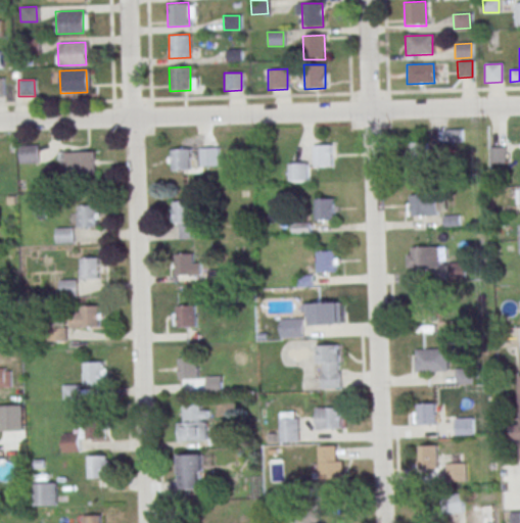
[(442,143),(460,143),(460,129),(442,129),(442,143)]
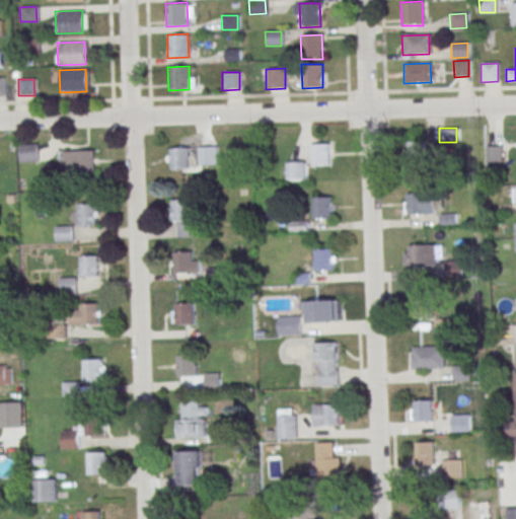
[(403,142),(422,142),(422,162),(404,163),(403,142)]
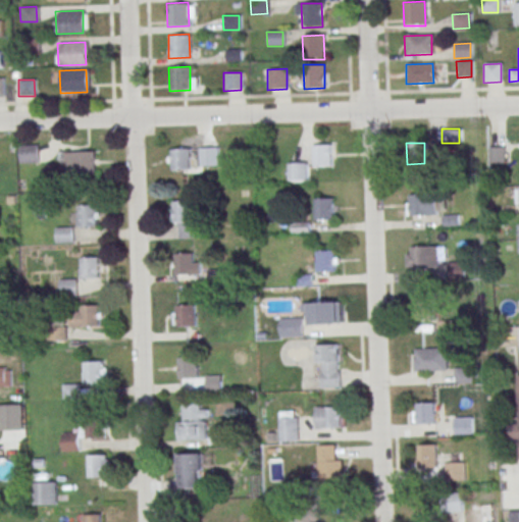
[(18,146),(35,145),(36,160),(18,161),(18,146)]
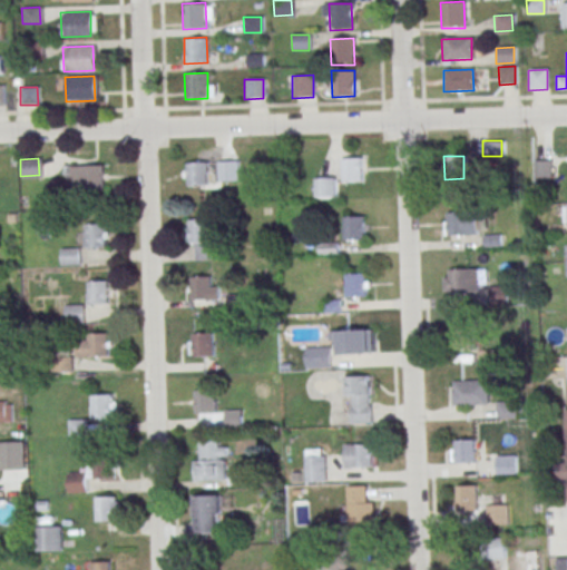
[(340,159),(359,158),(360,182),(341,182),(340,159)]
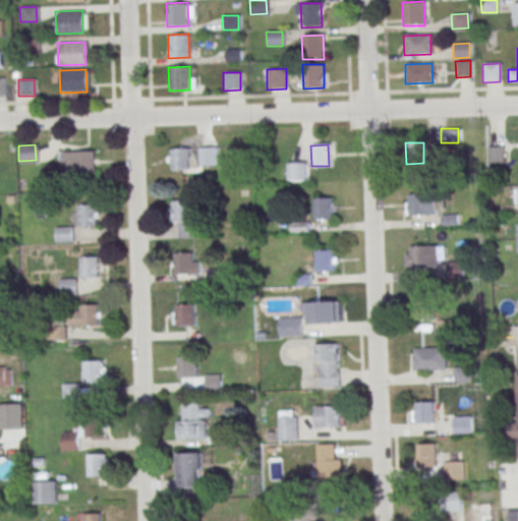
[(215,147),(197,147),(197,167),(215,167),(215,147)]
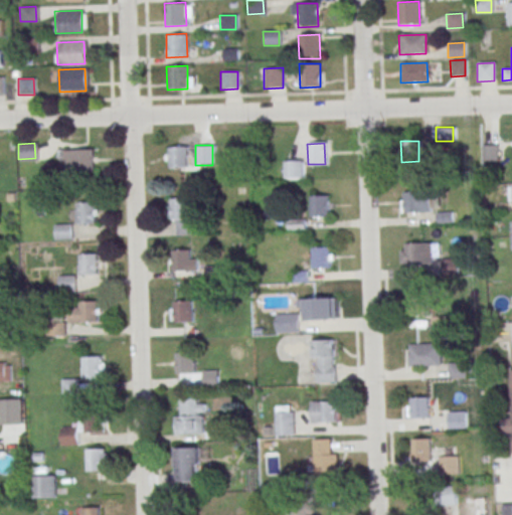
[(480,160),(495,160),(495,145),(480,145),(480,160)]
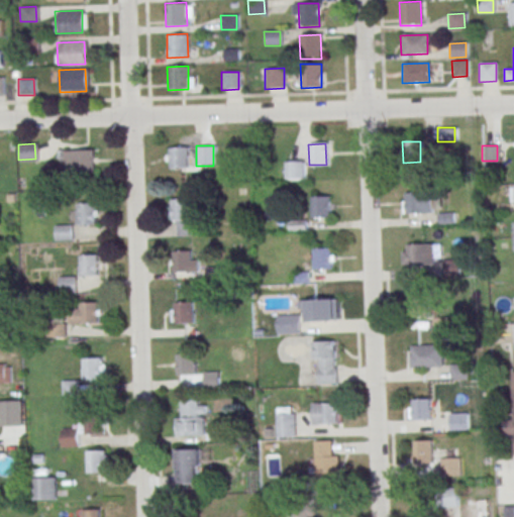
[(168,147),(186,147),(186,168),(169,169),(168,147)]
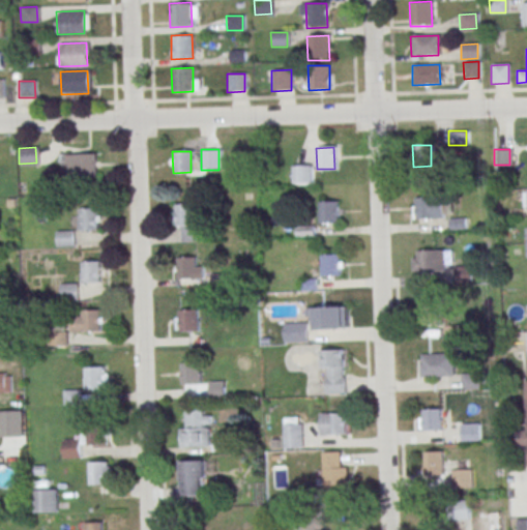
[(63,156),(94,155),(95,177),(64,178),(63,156)]
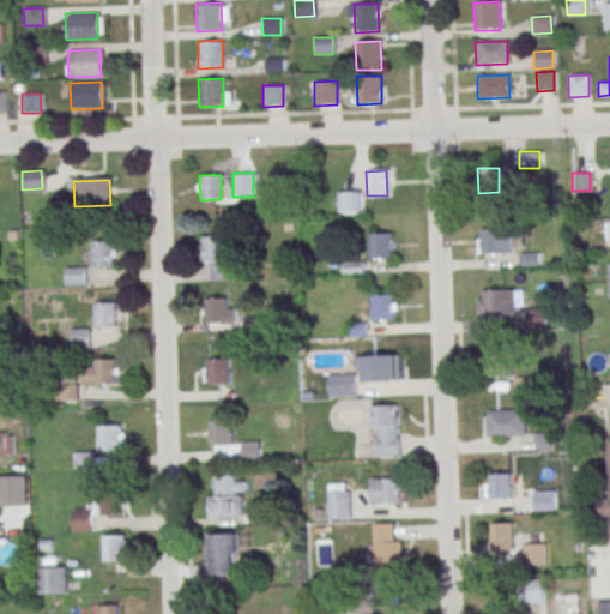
[(336,192),(358,192),(360,212),(337,214),(336,192)]
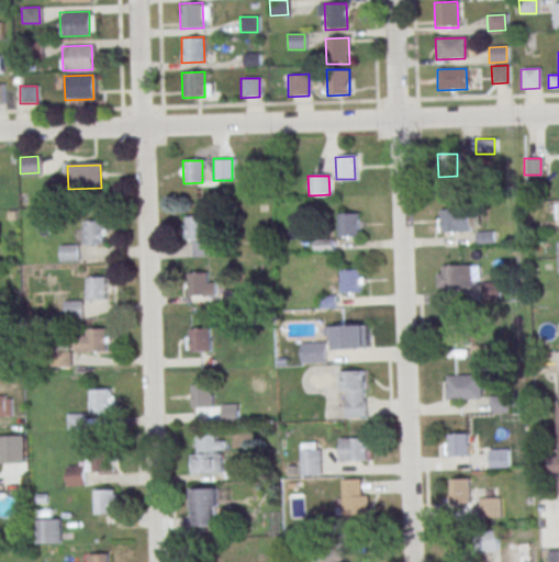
[(439,210),(458,210),(459,232),(440,233),(439,210)]
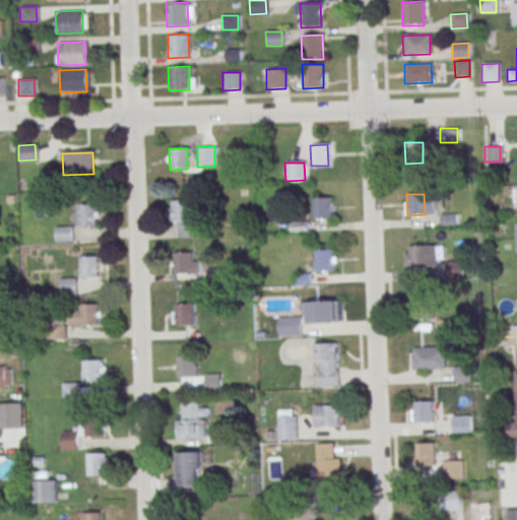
[(312,198),(329,197),(330,218),(312,218),(312,198)]
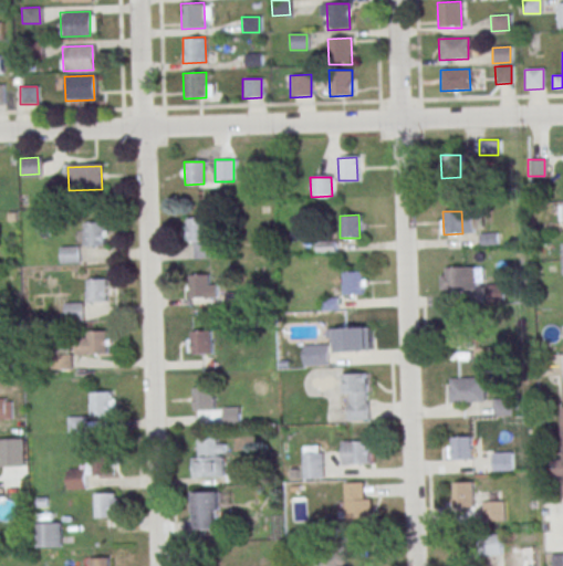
[(186,219),(205,218),(206,240),(186,241),(186,219)]
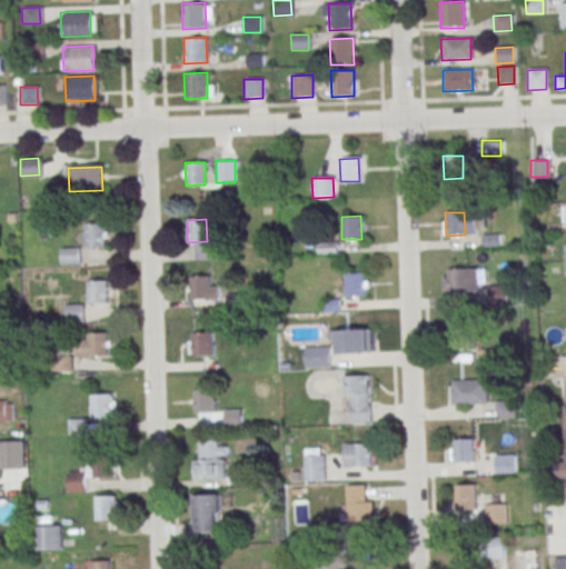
[(82,225),(102,223),(102,247),(83,247),(82,225)]
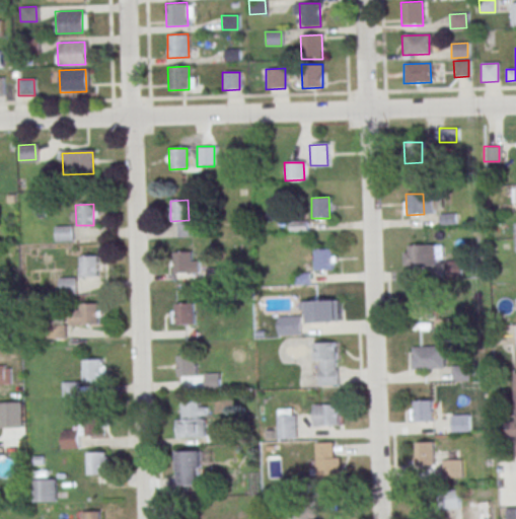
[(54,226),(70,226),(71,241),(54,241),(54,226)]
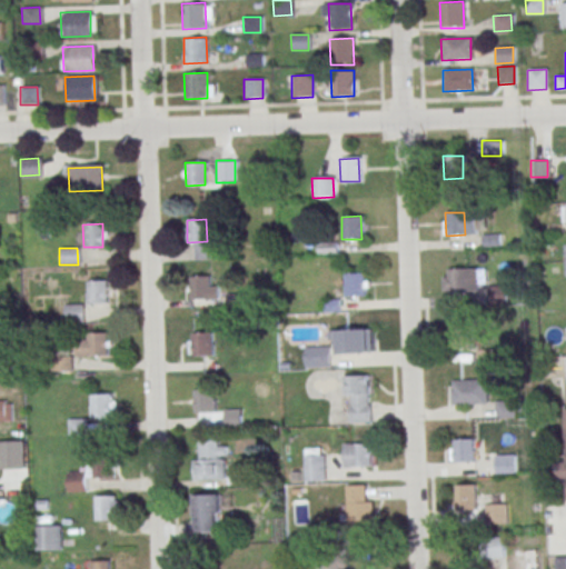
[(447,269),(466,268),(467,291),(447,291),(447,269)]
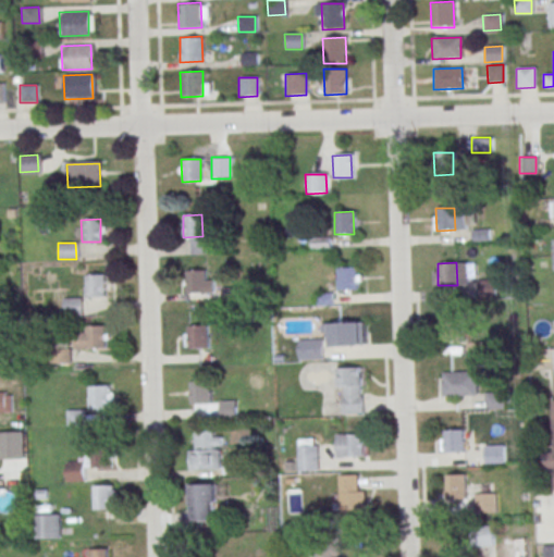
[(335,269),(355,268),(355,289),(336,291),(335,269)]
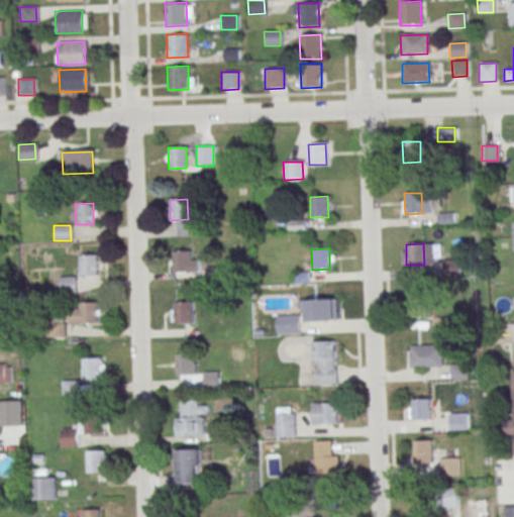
[(172,251),(189,250),(190,272),(172,272),(172,251)]
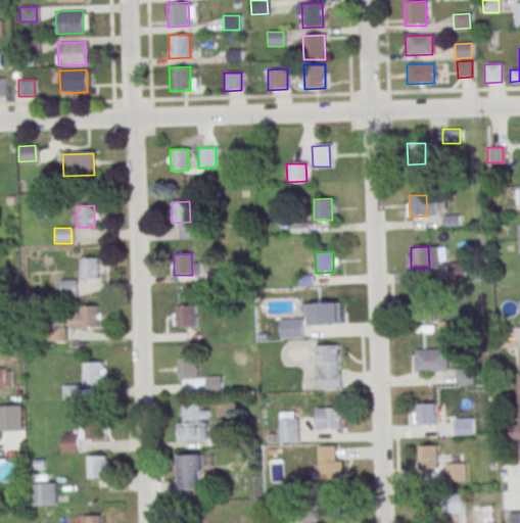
[(79,258),(96,257),(97,279),(80,279),(79,258)]
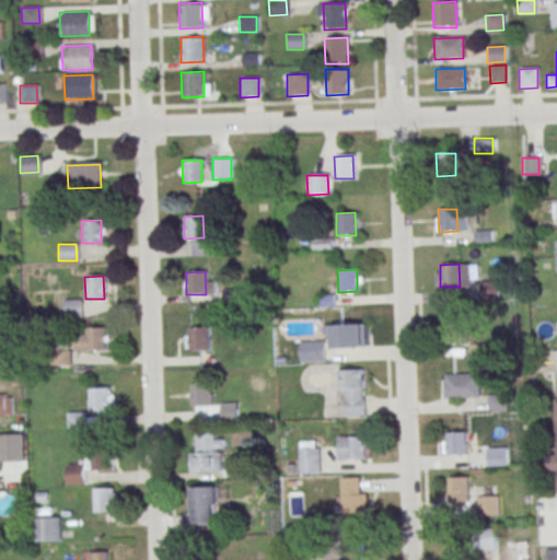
[(495,281),(479,281),(479,296),(495,296),(495,281)]
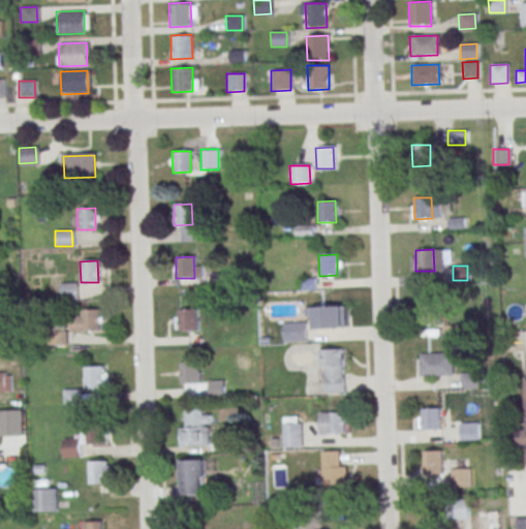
[(59,284),(75,283),(75,299),(59,300),(59,284)]
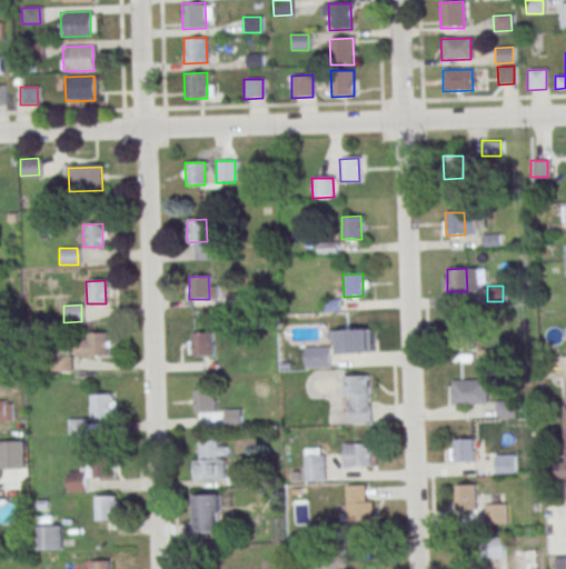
[(449,327),(468,326),(469,349),(449,349),(449,327)]
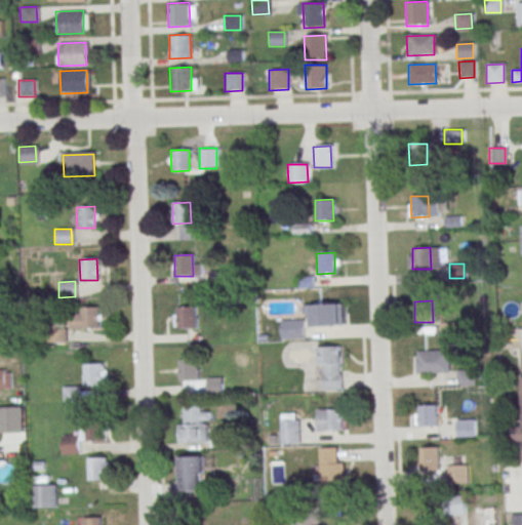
[(339,305),(340,326),(311,326),(311,306),(339,305)]
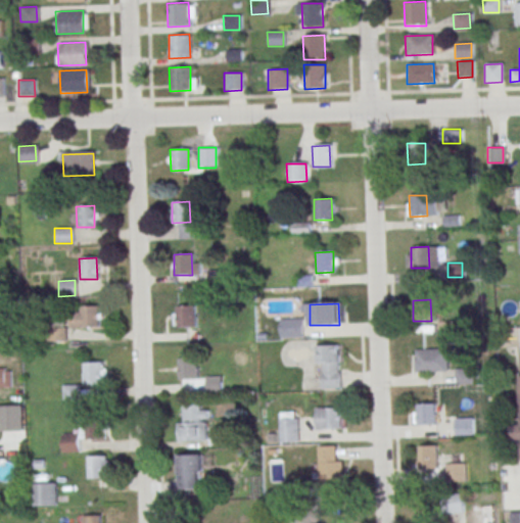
[(175,306),(193,305),(193,327),(176,327),(175,306)]
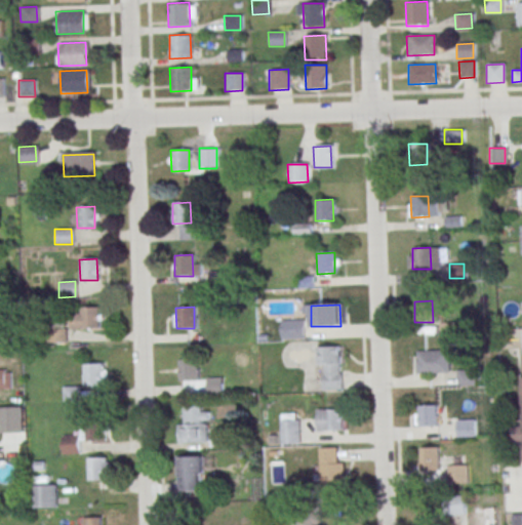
[(79,308),(96,308),(97,328),(80,329),(79,308)]
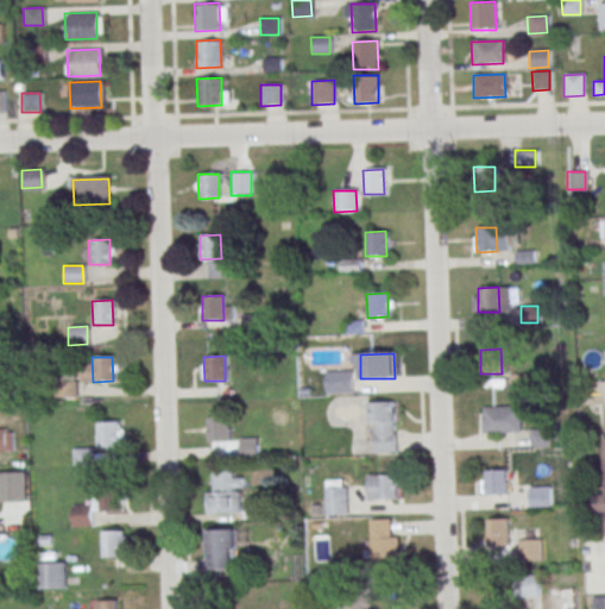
[(325,371),(351,370),(352,393),(326,394),(325,371)]
